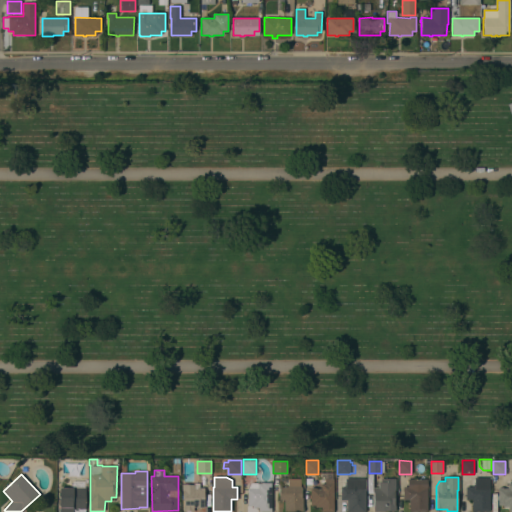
[(490,511),(472,511),(472,499),(466,499),(466,487),(471,487),(471,486),(474,486),(474,477),(490,477),(490,511)]
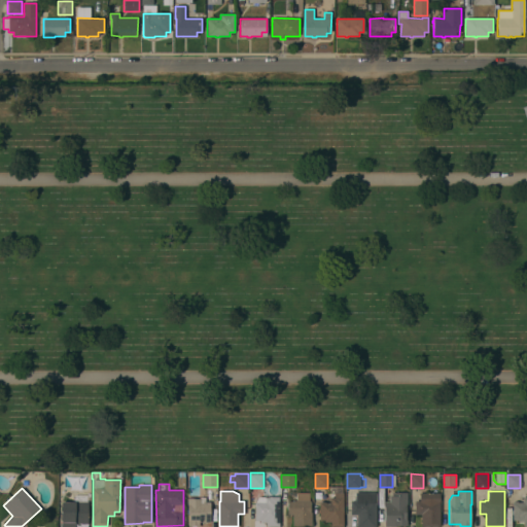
[(309,492),(309,501),(310,501),(310,512),(312,512),(312,526),(293,526),(292,515),(287,515),(287,501),(292,501),(292,500),(296,500),(296,492),(309,492)]
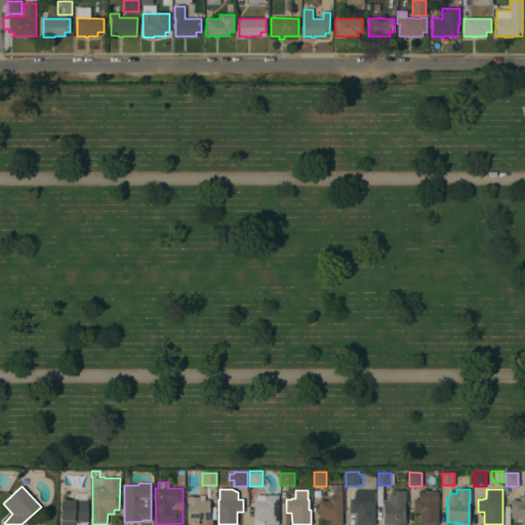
[(375,524),(356,524),(356,513),(350,513),(350,498),(354,498),(354,490),(375,490),(375,524)]
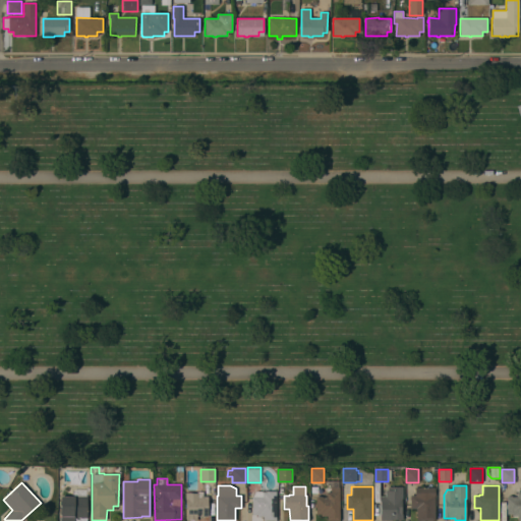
[(403,499),(402,499),(402,514),(403,514),(403,520),(392,520),(380,520),(380,496),(385,496),(385,490),(388,490),(388,486),(403,486),(403,499)]
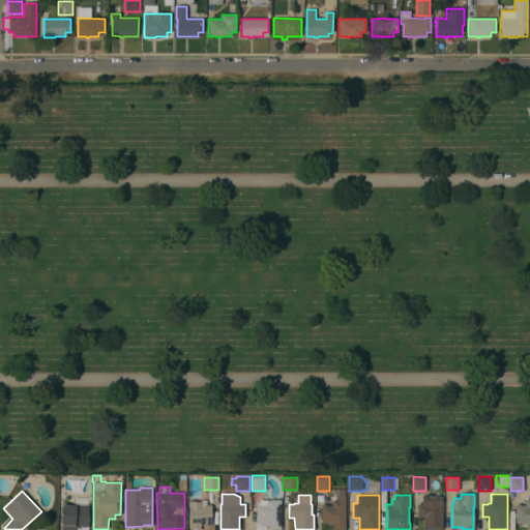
[(346,529),(333,529),(333,525),(327,525),(327,523),(322,523),(322,505),(324,505),(324,504),(327,504),(327,505),(332,505),(332,501),(336,500),(336,496),(345,496),(346,529)]
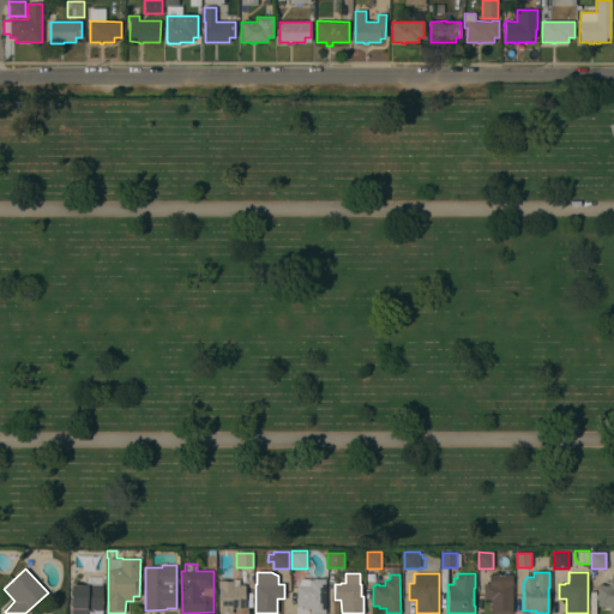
[(512,613),(491,613),(491,599),(483,599),(483,584),(489,584),(489,575),(512,575),(512,613)]
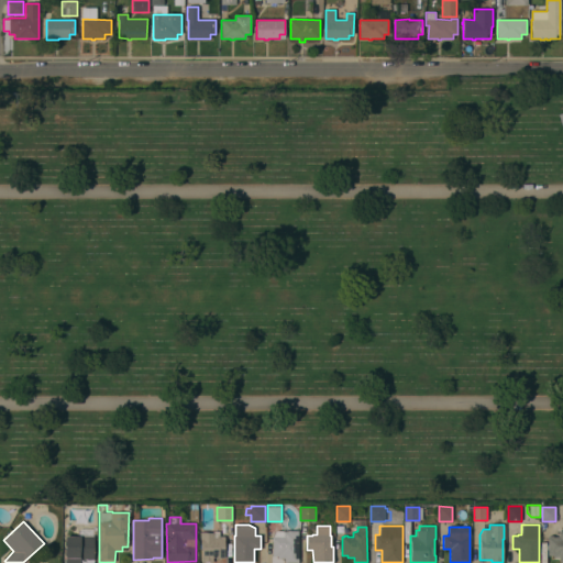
[(95,536),(95,559),(87,559),(87,562),(80,562),(65,562),(65,558),(66,558),(66,536),(80,536),(80,528),(94,528),(94,536),(95,536)]
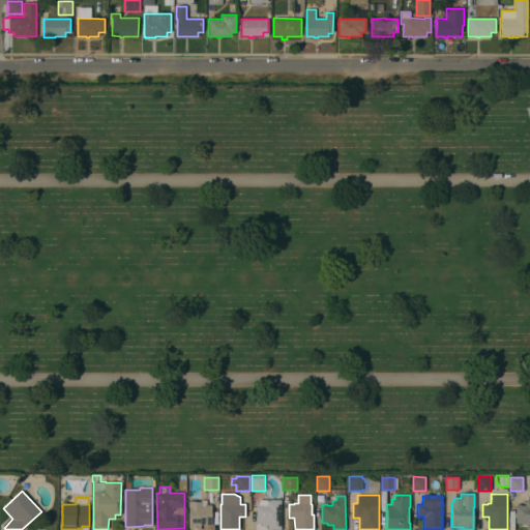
[(201,501),(201,500),(207,500),(207,505),(211,505),(211,525),(201,525),(201,529),(199,529),(192,529),(189,529),(189,507),(188,507),(188,501),(201,501)]
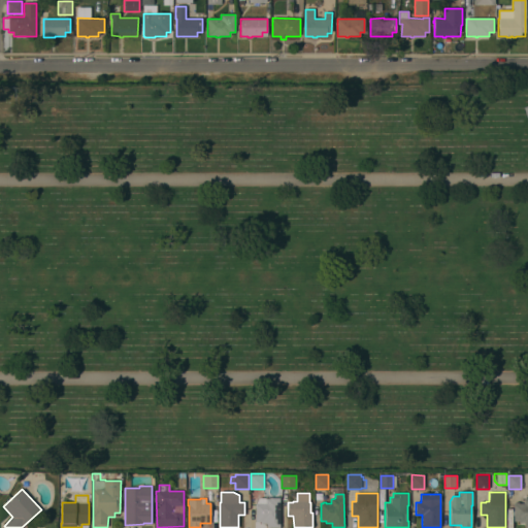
[(279,527),(266,527),(266,523),(261,523),(261,521),(256,522),(255,503),(259,498),(282,498),(283,525),(279,525),(279,527)]
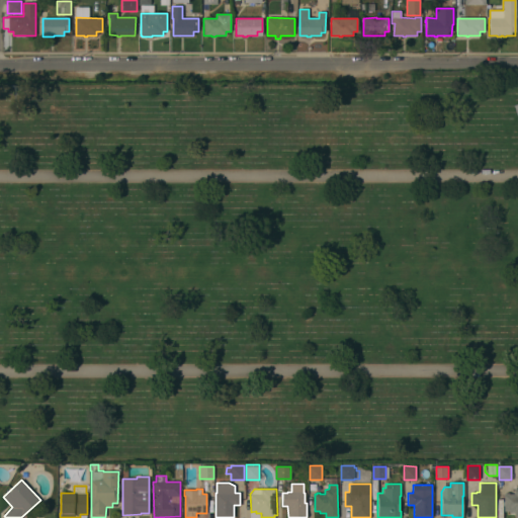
[(517,517),(515,517),(515,514),(510,514),(510,513),(509,513),(509,511),(504,511),(504,494),(505,494),(505,493),(509,493),(509,494),(514,494),(514,489),(517,489),(517,517)]
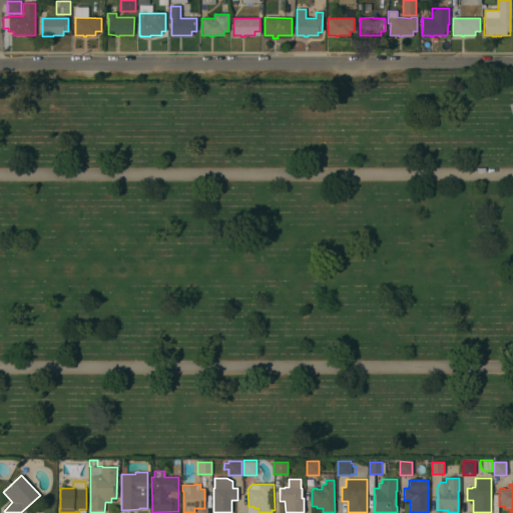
All buildings are outlined.
